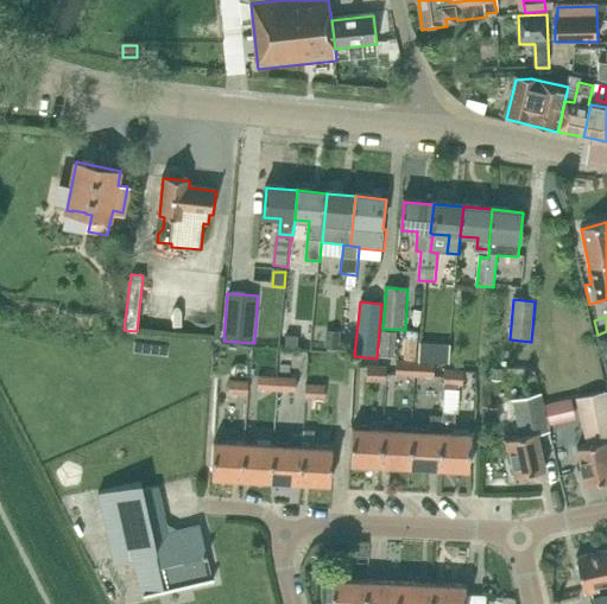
[(383,330),(379,354),(396,356),(398,332),(383,330)]
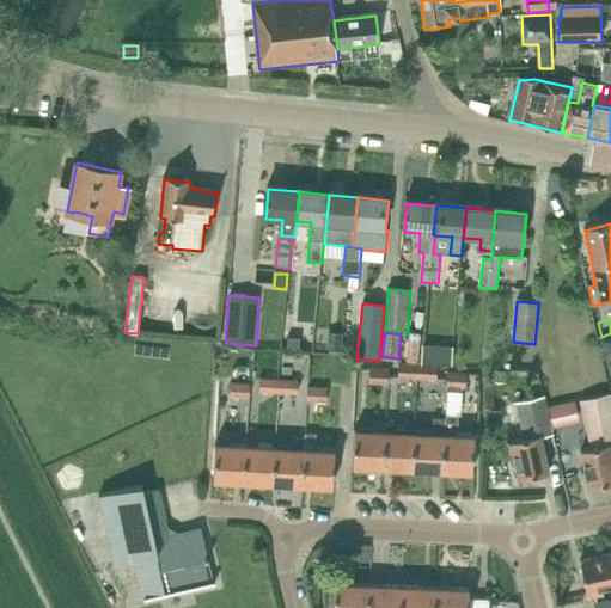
[(329,335),(327,351),(341,354),(343,336),(329,335)]
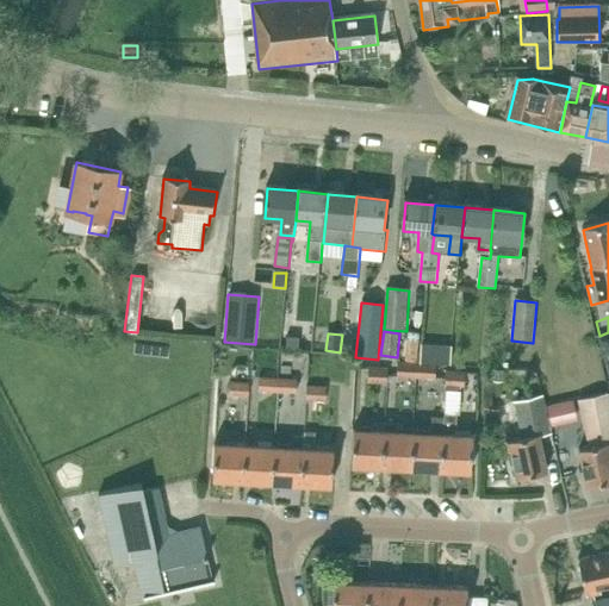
[(416,363),(420,335),(408,333),(404,362),(416,363)]
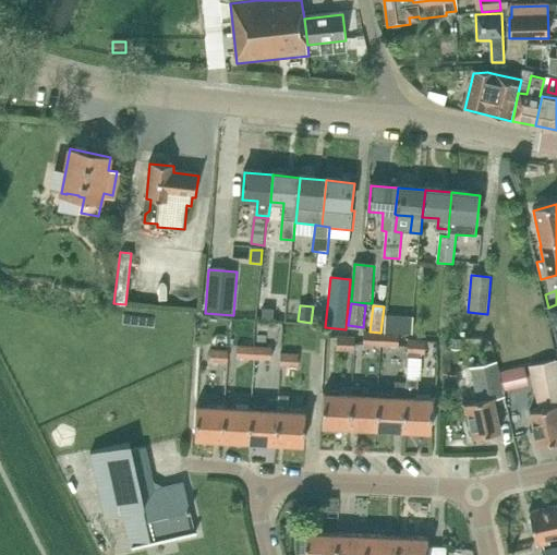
[(263,311),(262,321),(273,322),(274,311),(263,311)]
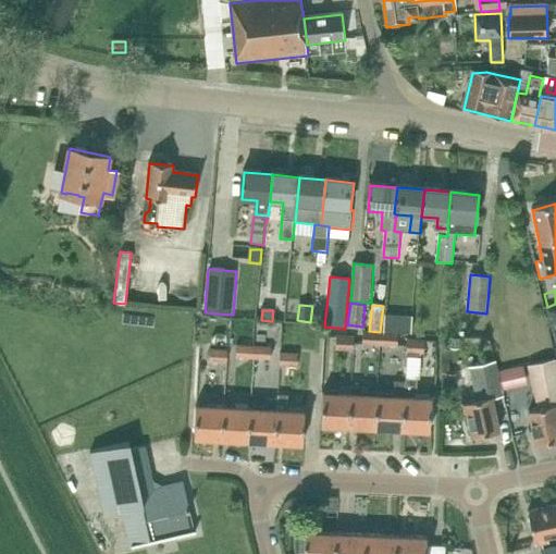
[(384,320),(384,333),(411,335),(412,321),(384,320)]
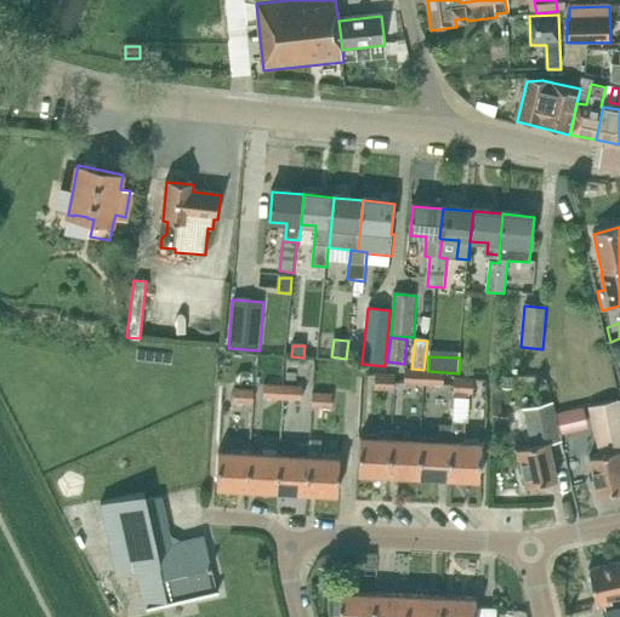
[(405,372),(405,387),(424,387),(425,372),(405,372)]
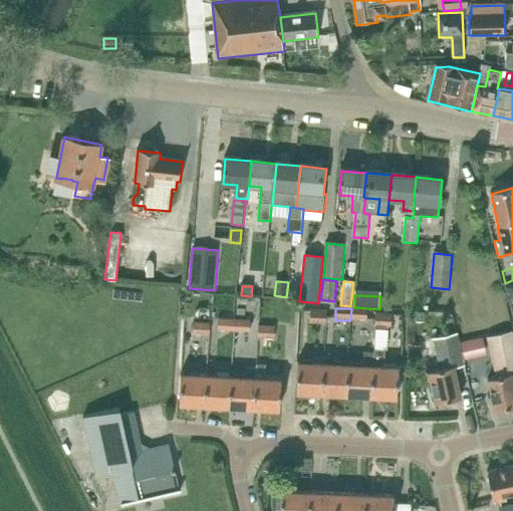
[(351,308),(350,320),(366,321),(368,309),(351,308)]
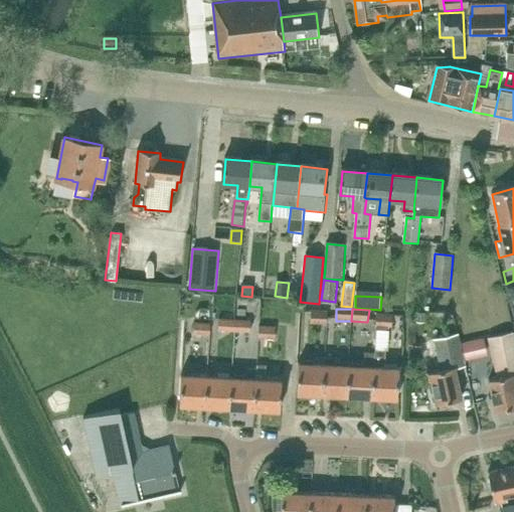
[(299,341),(311,340),(312,325),(328,325),(329,314),(301,313),(299,341)]
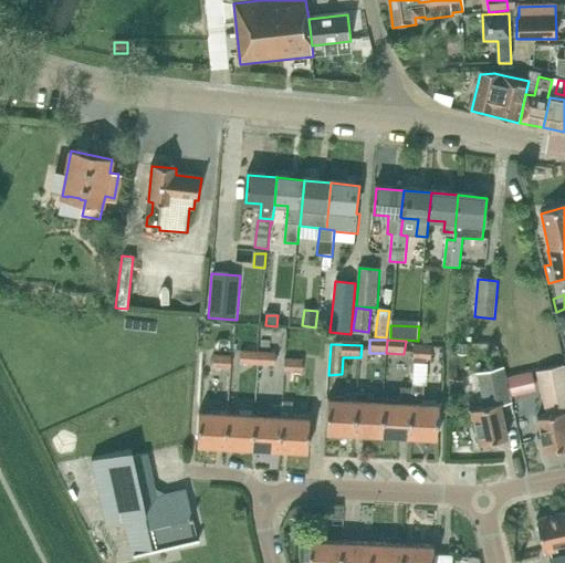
[(458,345),(458,355),(469,355),(469,345),(458,345)]
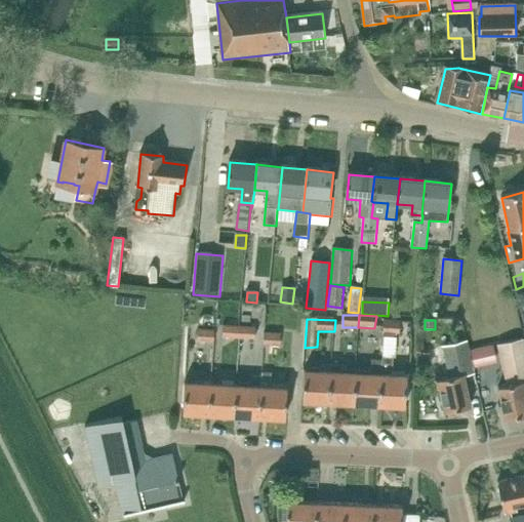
[(400,323),(385,322),(384,334),(400,335),(400,323)]
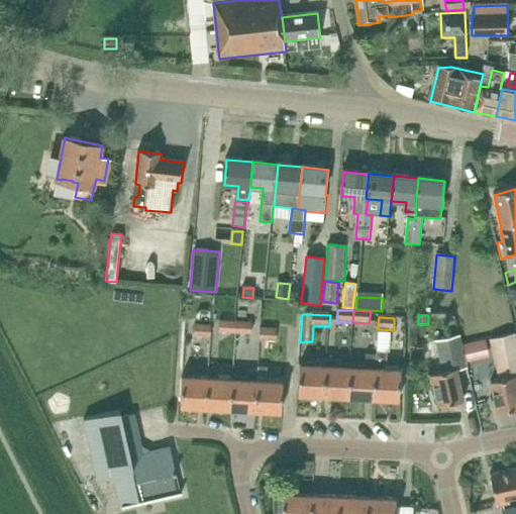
[(219,334),(235,335),(236,323),(221,322),(219,334)]
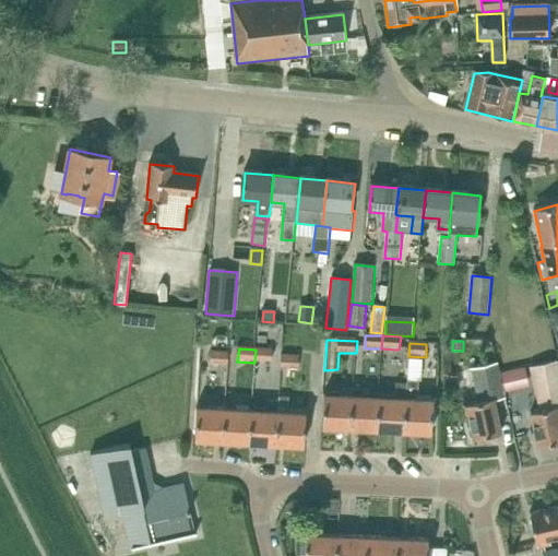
[(256,350),(254,363),(273,364),(273,351),(256,350)]
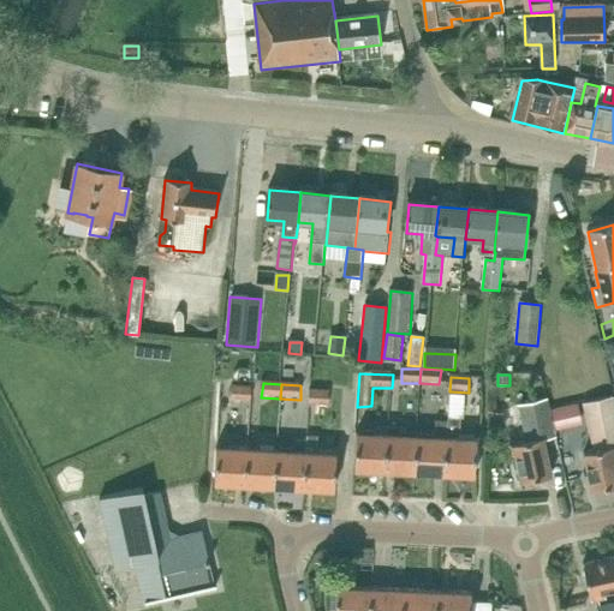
[(254,389),(233,388),(232,402),(251,402),(254,389)]
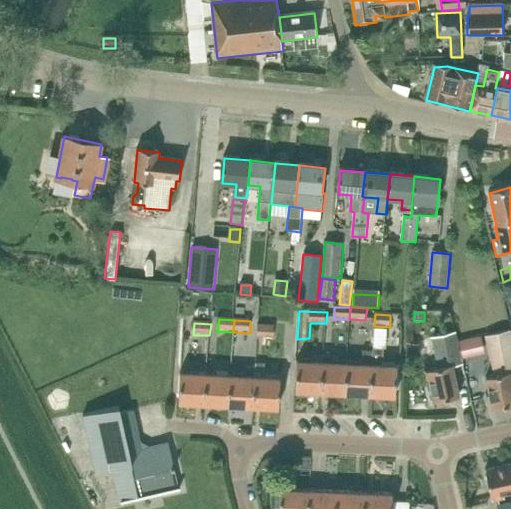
[(274,327),(258,326),(258,338),(274,338),(274,327)]
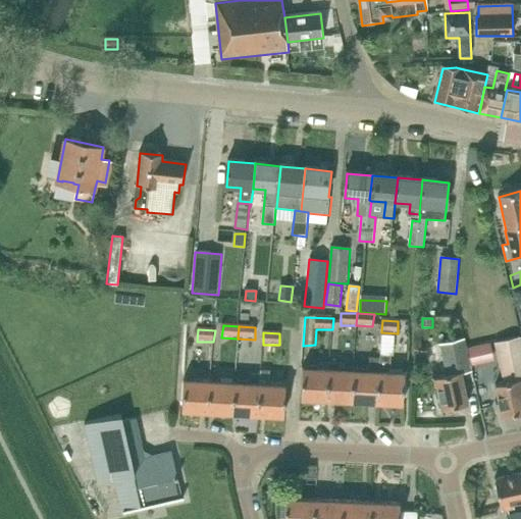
[(505,383),(496,385),(503,418),(520,413),(520,345),(519,339),(496,344),(505,383)]
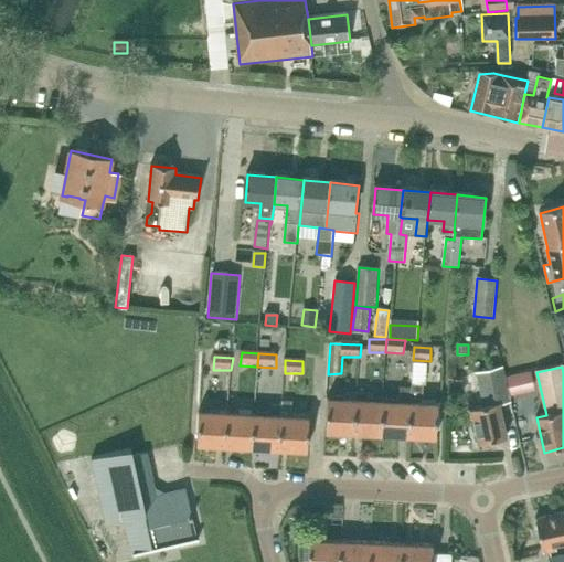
[(499,404),(510,402),(502,371),(479,377),(486,406),(471,409),(479,445),(507,438),(499,404)]
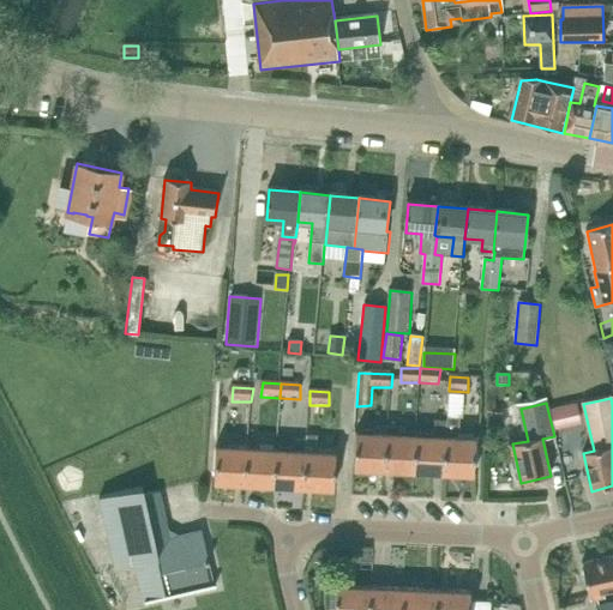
[(559,409),(551,410),(556,432),(564,429),(559,409)]
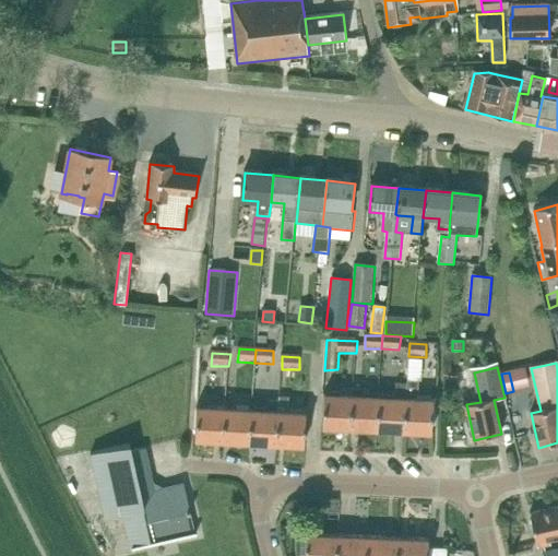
[(406,388),(406,401),(404,433),(431,434),(434,402),(418,401),(419,389),(418,389),(418,381),(407,381),(406,388)]
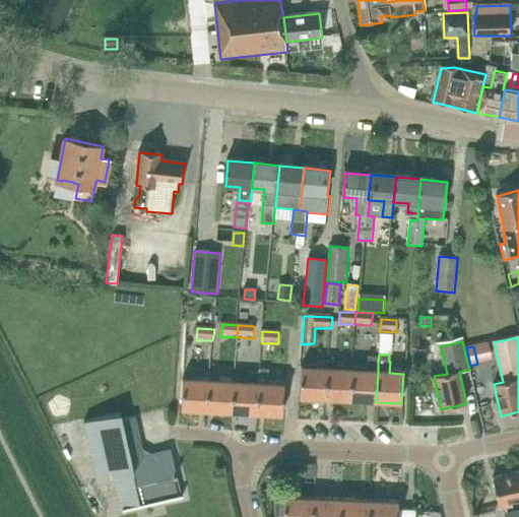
[(376,402),(378,373),(378,361),(370,361),(370,372),(352,371),(351,401),(376,402)]
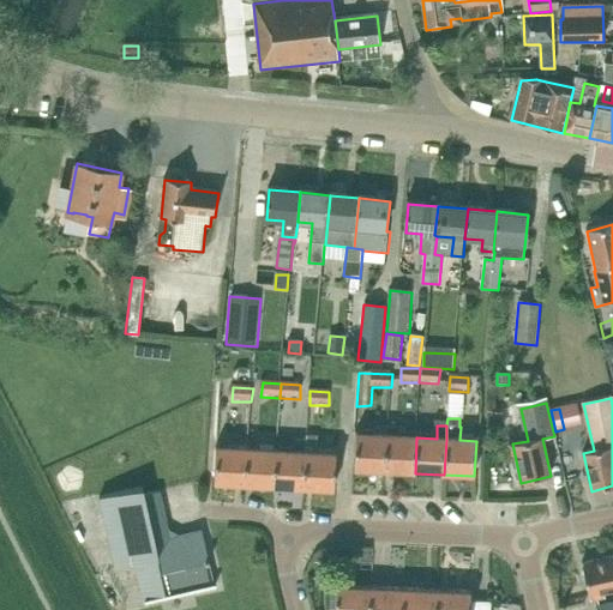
[(356,435),(355,470),(385,471),(386,436),(356,435)]
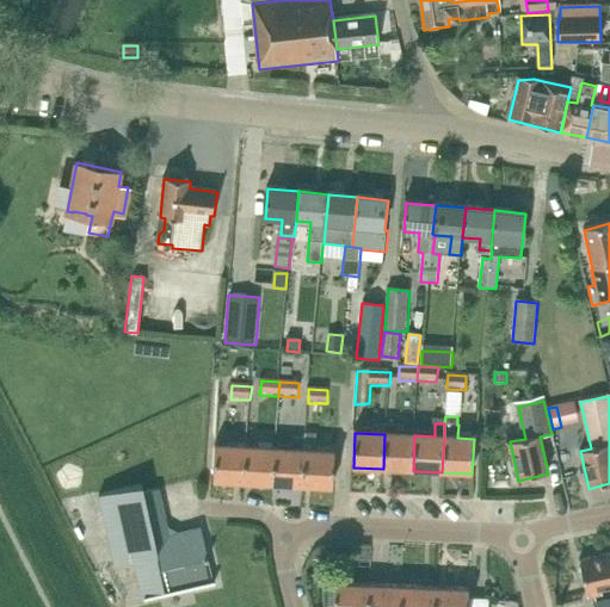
[(334,453),(315,452),(316,434),(306,434),(305,451),(302,487),(333,488),(334,453)]
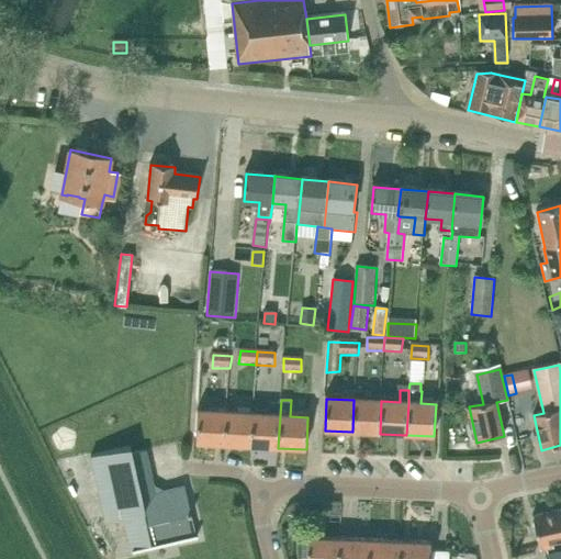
[(381,401),(354,400),(352,432),(380,434),(381,401)]
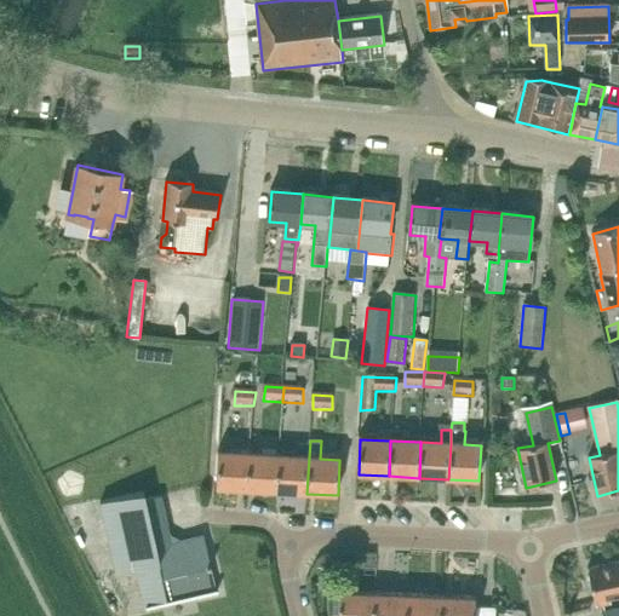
[(219,453),(217,489),(247,490),(250,454),(219,453)]
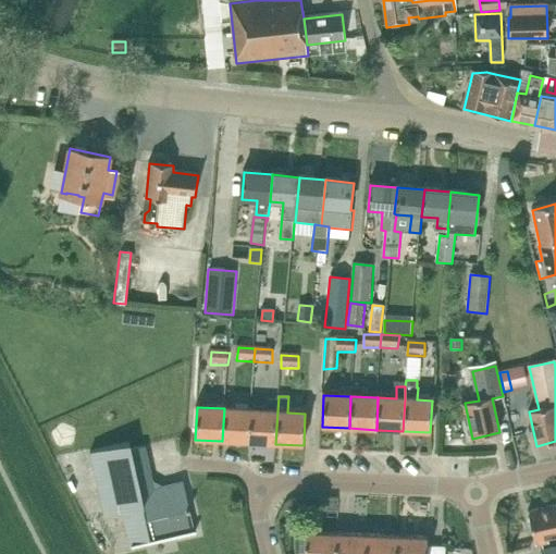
[(250,410),(224,408),(222,441),(249,442),(250,410)]
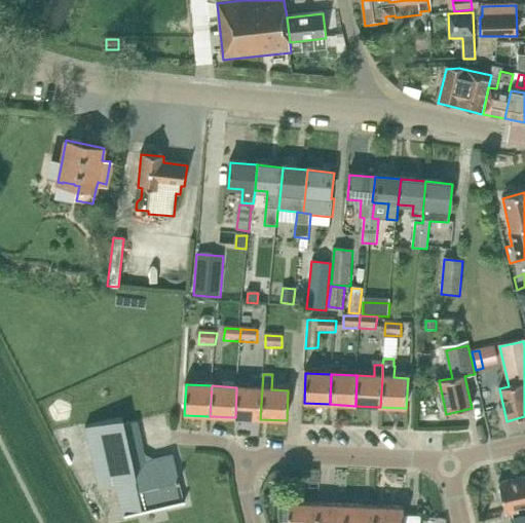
[(236,387),(235,417),(260,419),(262,388),(236,387)]
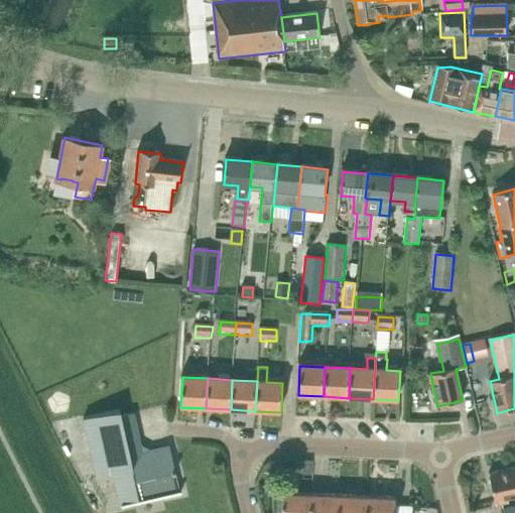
[(84,422),(97,480),(104,480),(110,507),(121,505),(121,511),(181,497),(169,446),(150,452),(141,445),(134,413),(84,422)]
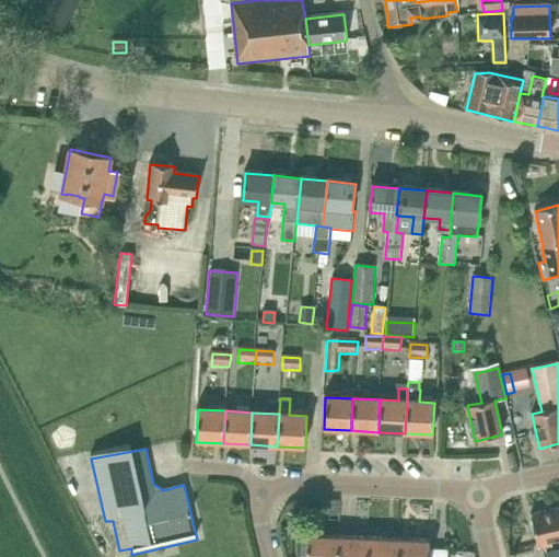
[(539,549),(552,546),(551,542),(558,540),(558,508),(531,515),(539,549)]
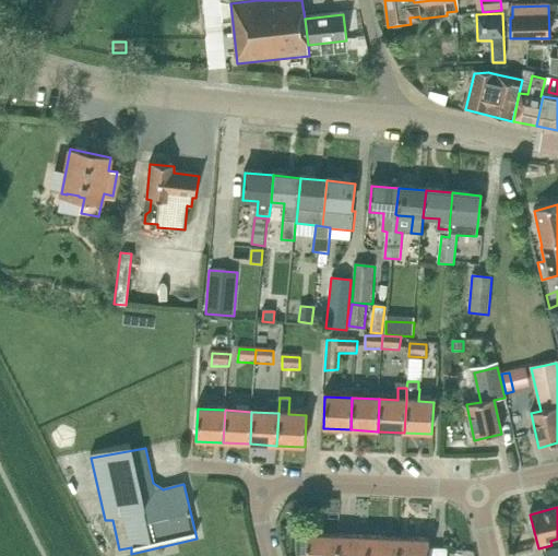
[(336,555),(337,536),(307,535),(305,555),(336,555)]
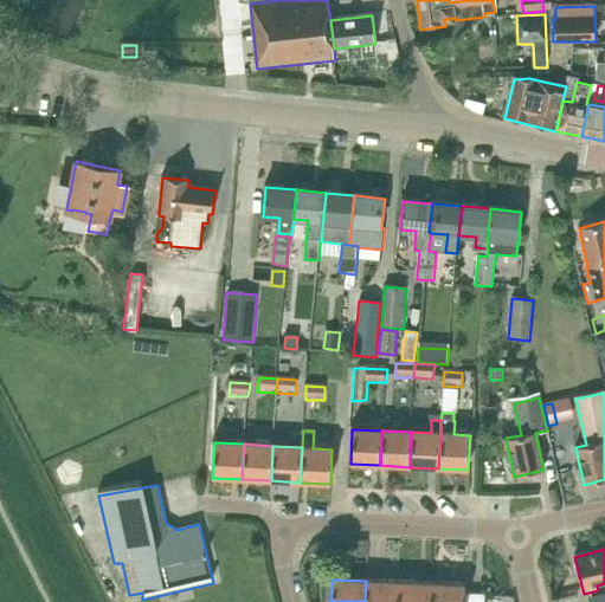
[(397,601),(399,582),(366,581),(365,601),(397,601)]
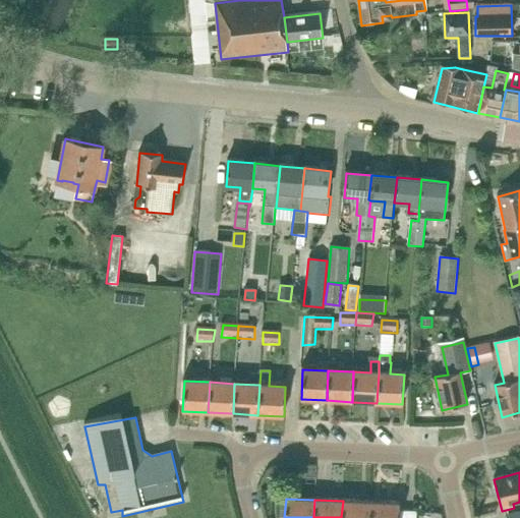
[(369,517),(370,503),(343,501),(341,517),(369,517)]
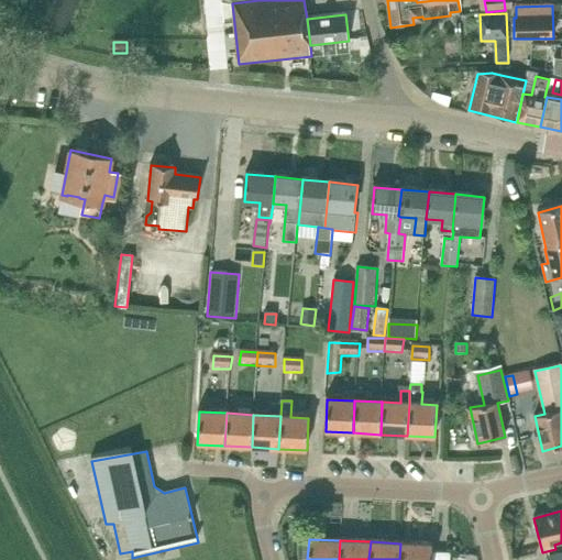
[(447,559),(448,553),(431,553),(432,545),(400,544),(399,559),(447,559)]
